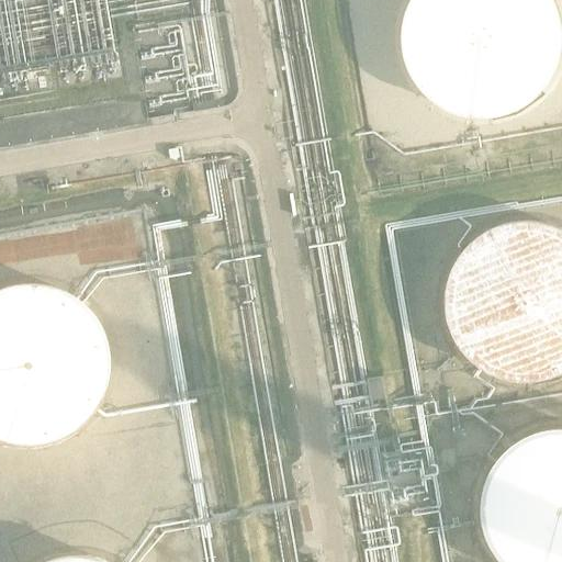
[(561,4),(560,0),(559,0),(422,0),(423,0),(415,13),(411,26),(408,43),(411,59),(414,75),(422,88),(427,97),(431,102),(437,107),(445,113),(459,121),(472,125),(489,127),(504,126),(512,124),(521,121),(536,114),(547,105),(558,93),(561,83),(561,4)]
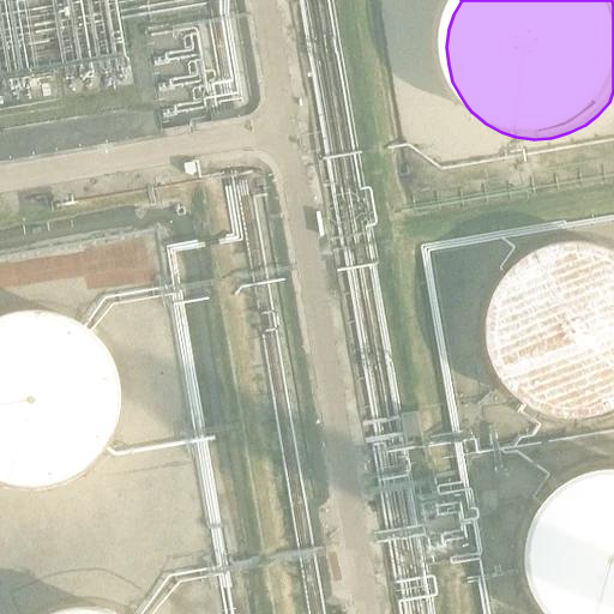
[(0,78),(0,110),(60,101),(55,70),(0,78)]
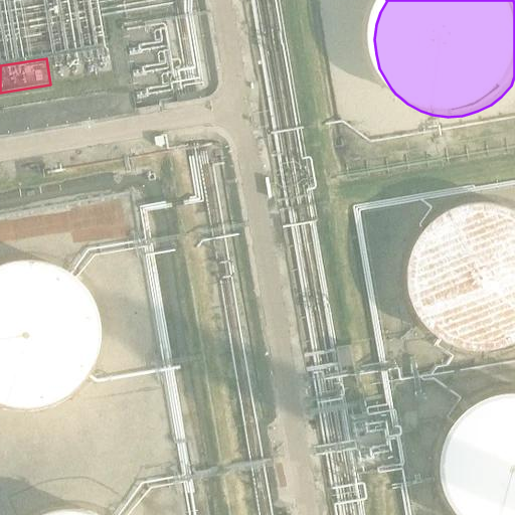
[(514,209),(510,207),(501,204),(494,203),(479,202),(470,203),(463,204),(449,209),(438,216),(425,227),(418,236),(414,243),(411,250),(407,265),(406,279),(408,293),(412,307),(419,320),(430,332),(440,340),(454,347),(463,350),(470,352),(482,353),(494,352),(501,350),(510,347),(514,344),(514,209)]
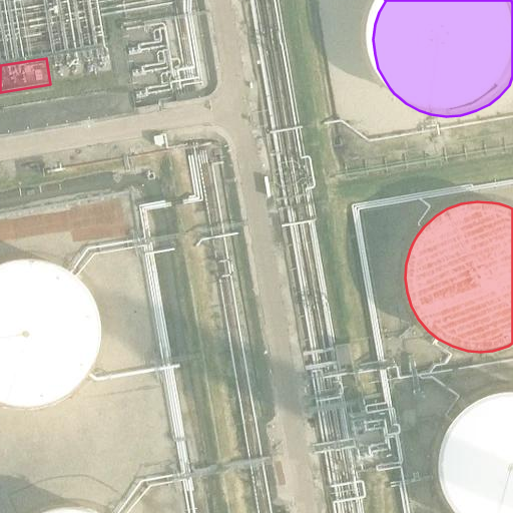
[(0,273),(0,403),(16,411),(52,410),(81,395),(99,374),(106,354),(107,327),(96,298),(74,276),(47,266),(24,265),(0,273)]
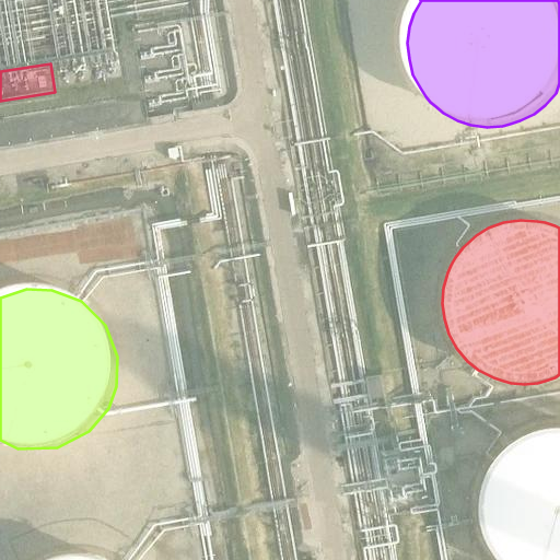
[(381,376),(365,378),(370,400),(384,397),(381,376)]
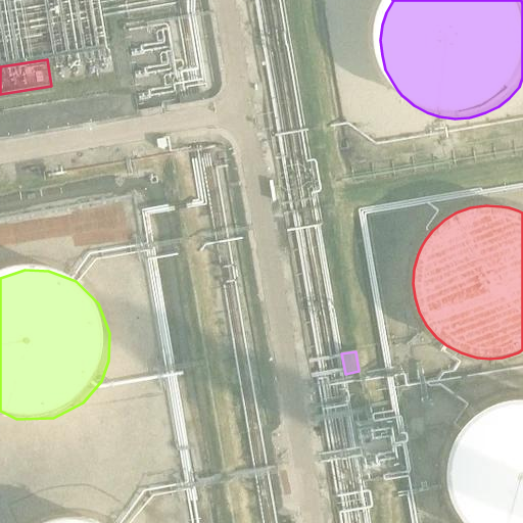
[(522,522),(522,397),(509,398),(494,402),(483,408),(475,413),(470,418),(465,423),(460,430),(454,441),(449,455),(447,468),(448,483),(452,496),(459,510),(467,521),(469,522),(522,522)]
